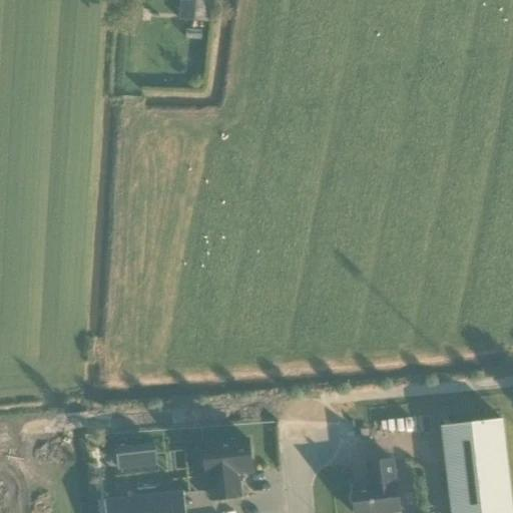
[(442,426),(452,512),(512,512),(512,510),(502,419),(442,426)]
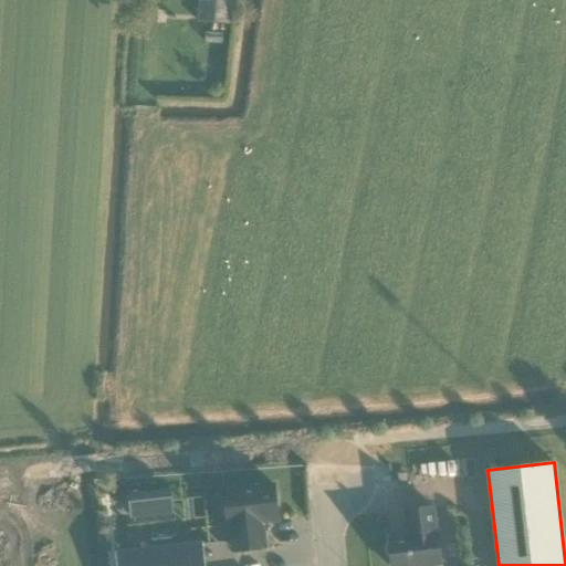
[(279,520),(275,485),(224,491),(229,525),(233,525),(236,552),(265,548),(262,522),(279,520)]
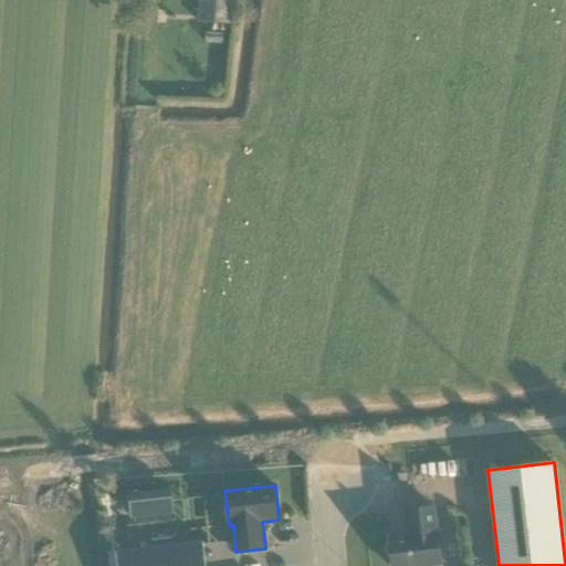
[(130,519),(174,514),(170,491),(128,496),(130,519)]
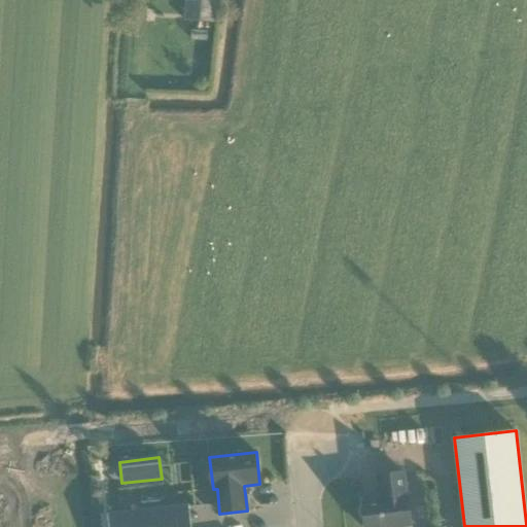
[(0,479),(9,478),(8,463),(0,463),(0,479)]
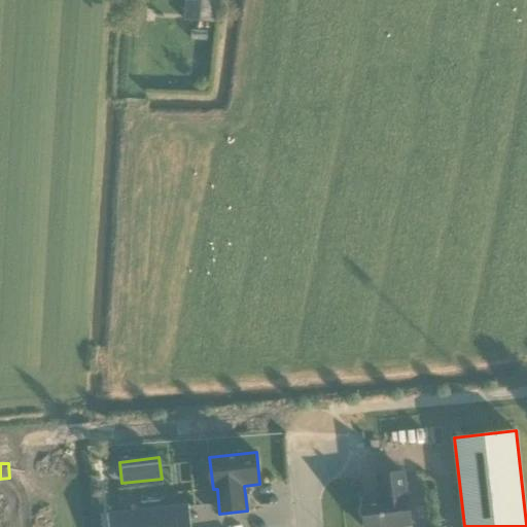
[(363,502),(363,506),(362,510),(361,513),(362,516),(365,519),(365,526),(403,526),(412,526),(408,496),(407,497),(403,472),(378,476),(381,500),(363,502)]
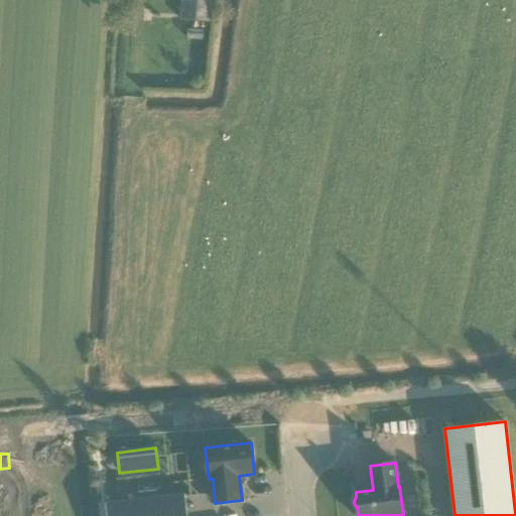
[(187,515),(186,505),(185,494),(106,503),(106,515),(187,515)]
